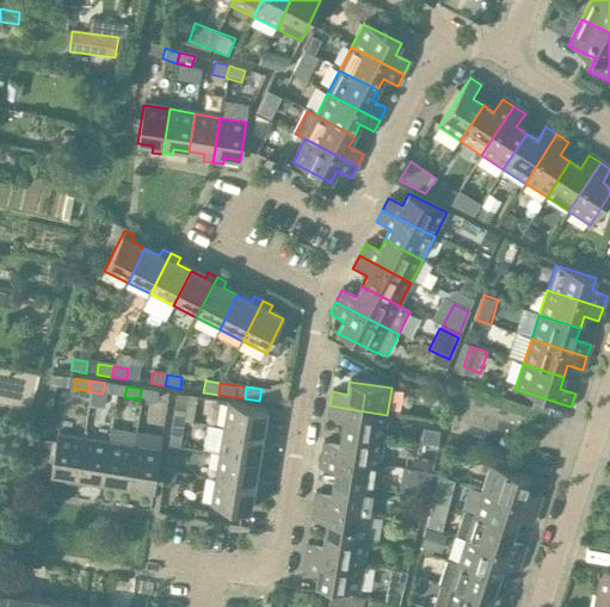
[(154,402),(156,391),(141,389),(140,400),(154,402)]
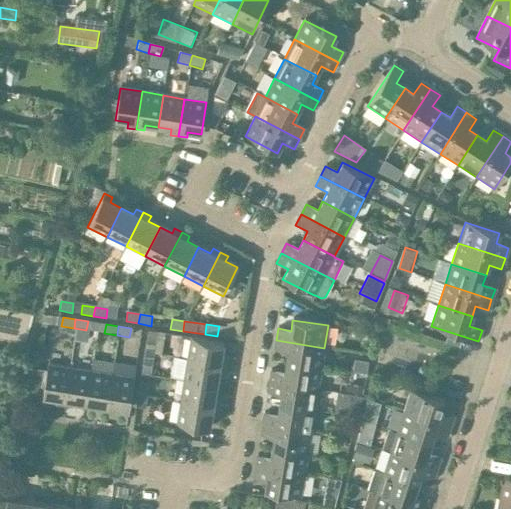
[(240,336),(241,329),(219,326),(217,336),(237,339),(240,336)]
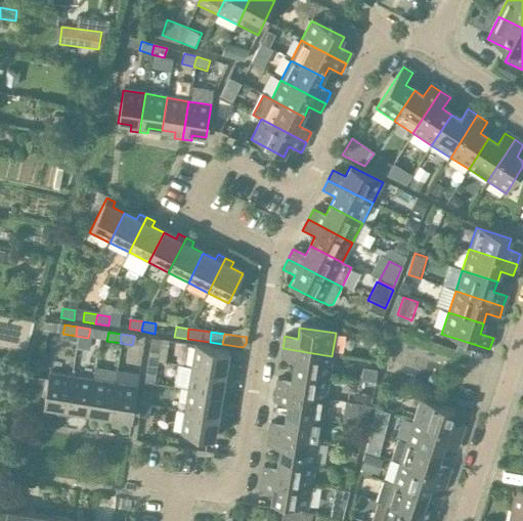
[(225,365),(228,351),(195,346),(191,368),(230,375),(231,366),(225,365)]
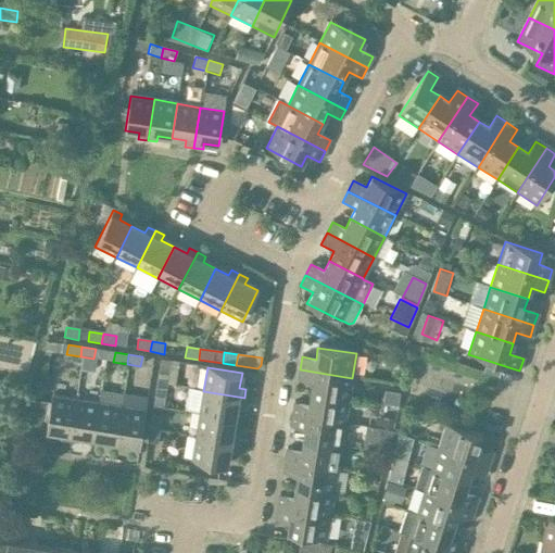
[(349,401),(352,378),(300,369),(298,381),(312,384),(310,394),(349,401)]
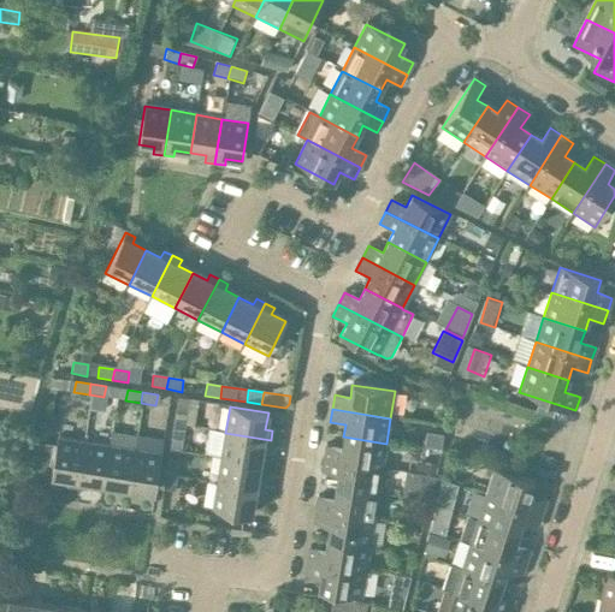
[(187,411),(176,410),(173,425),(184,427),(187,411)]
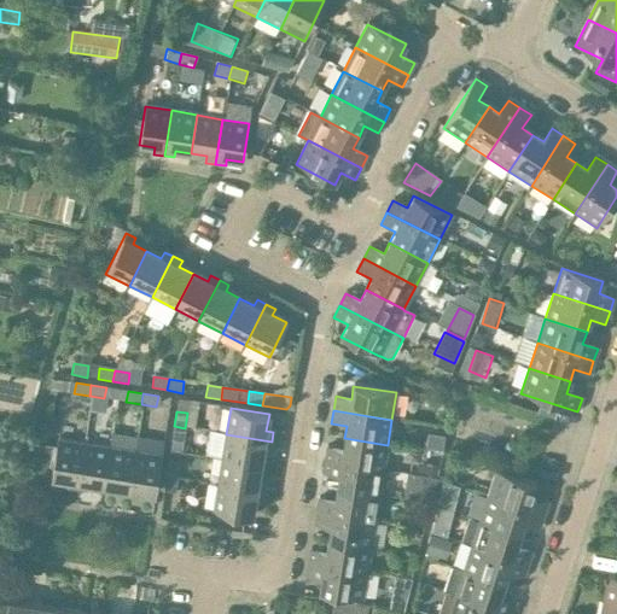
[(182,443),(185,428),(174,426),(172,442),(182,443)]
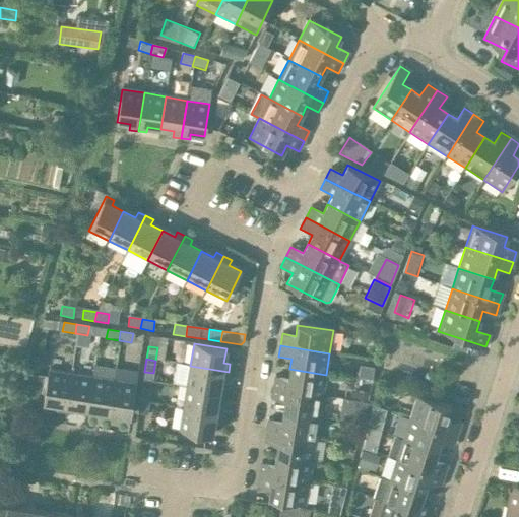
[(226,380),(229,372),(190,366),(187,387),(219,393),(221,380),(226,380)]
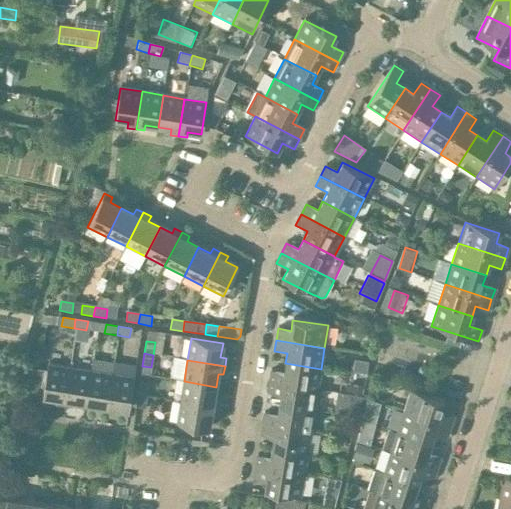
[(317,390),(321,369),(285,363),(284,373),(271,371),(269,382),(317,390)]
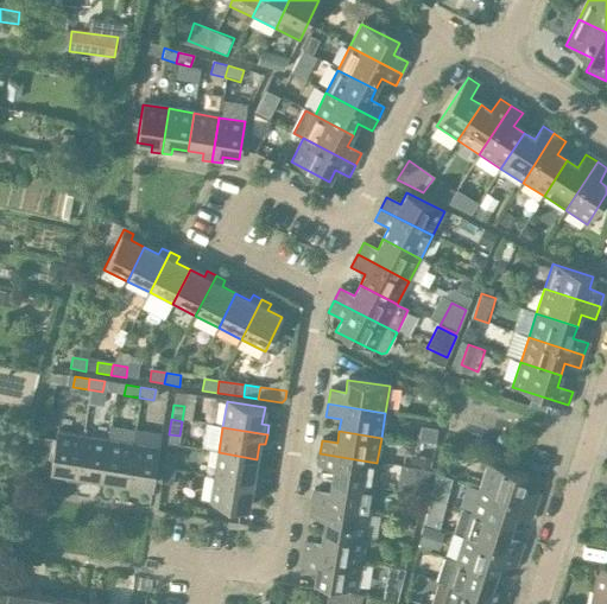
[(75,482),(82,437),(56,433),(50,471),(67,474),(65,481),(75,482)]
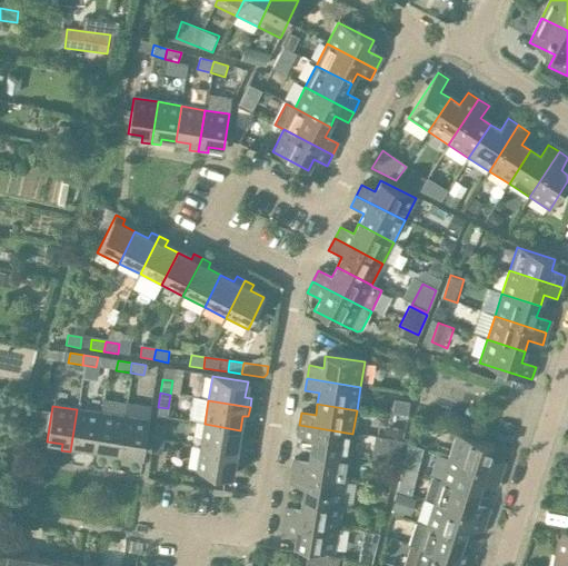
[(95,449),(101,414),(77,409),(70,452),(79,453),(80,447),(95,449)]
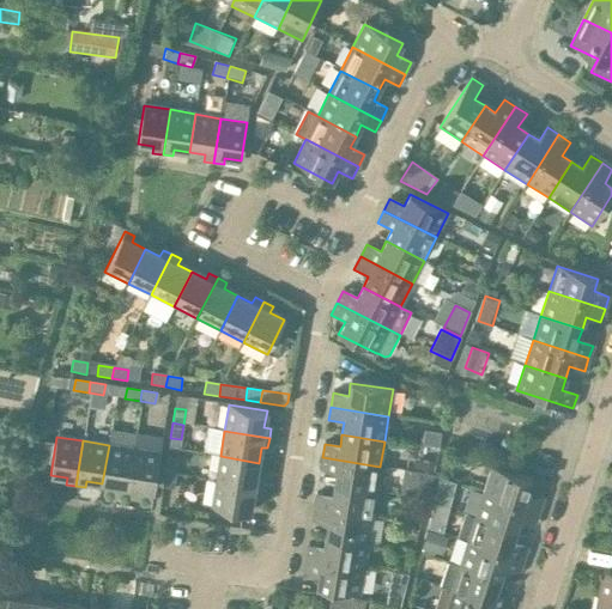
[(127,494),(134,449),(109,445),(102,483),(117,486),(116,493),(127,494)]
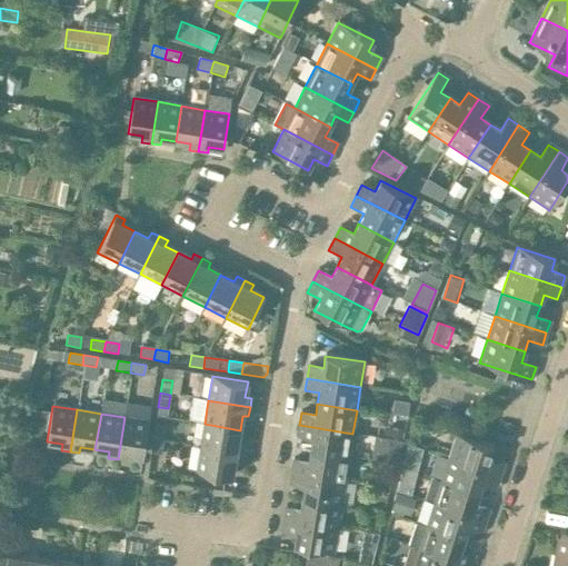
[(142,457),(149,421),(125,417),(118,459),(127,460),(128,455),(142,457)]
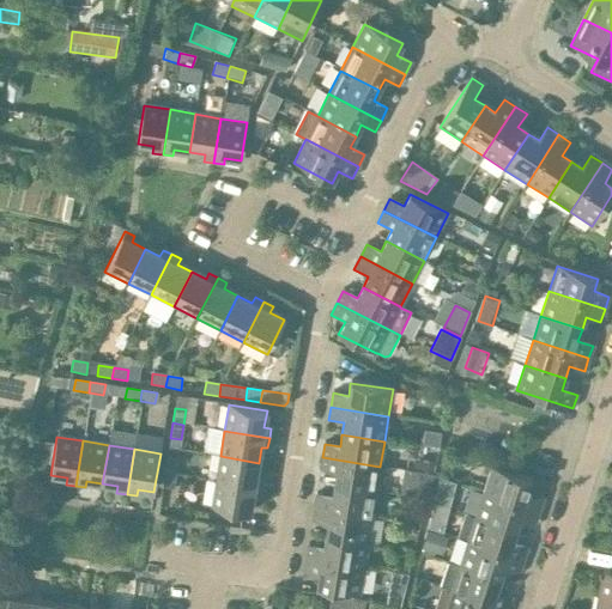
[(255,479),(259,463),(220,456),(216,482),(261,489),(262,480),(255,479)]
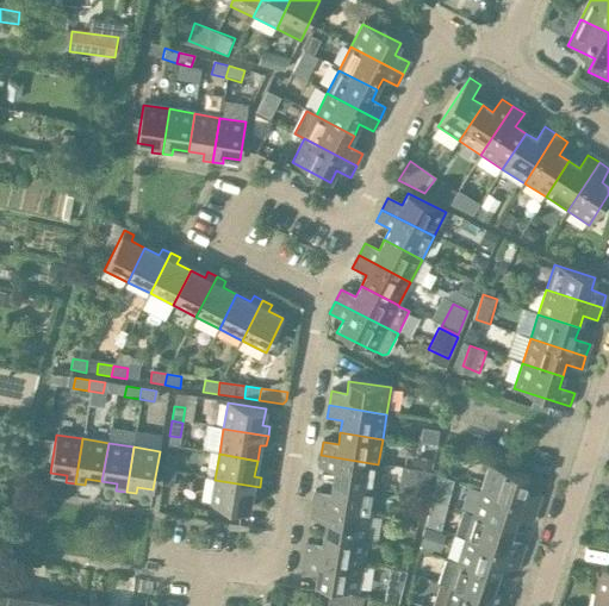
[(374,489),(378,464),(321,455),(318,468),(334,470),(333,483),(374,489)]
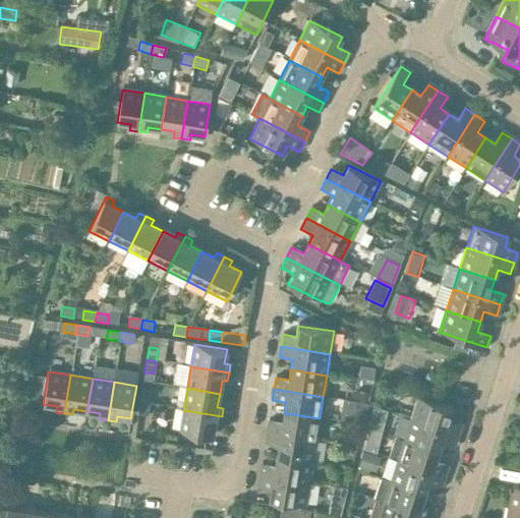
[(152,391),(141,390),(139,403),(150,404),(152,391)]
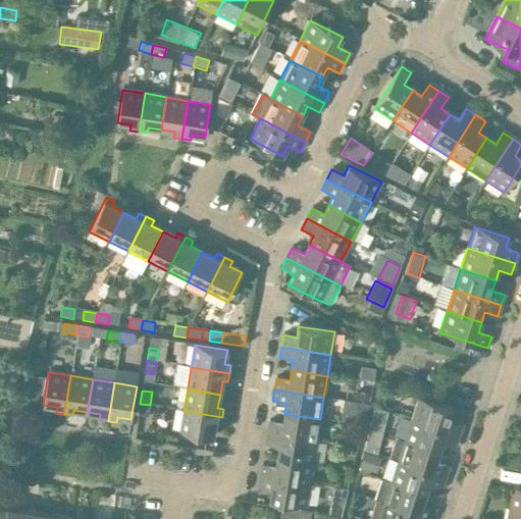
[(450,420),(453,410),(418,399),(411,420),(459,435),(462,424),(450,420)]
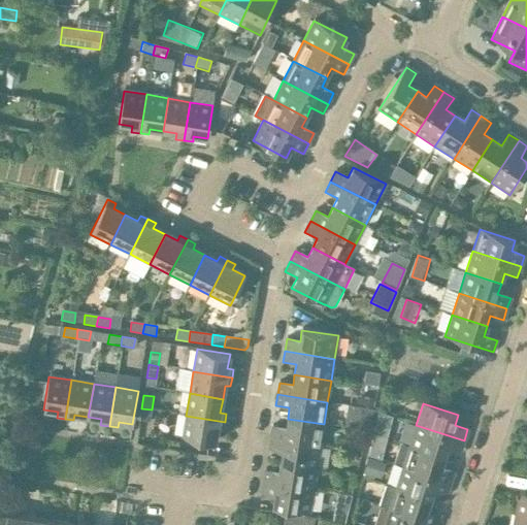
[(150,423),(152,409),(141,408),(139,421),(150,423)]
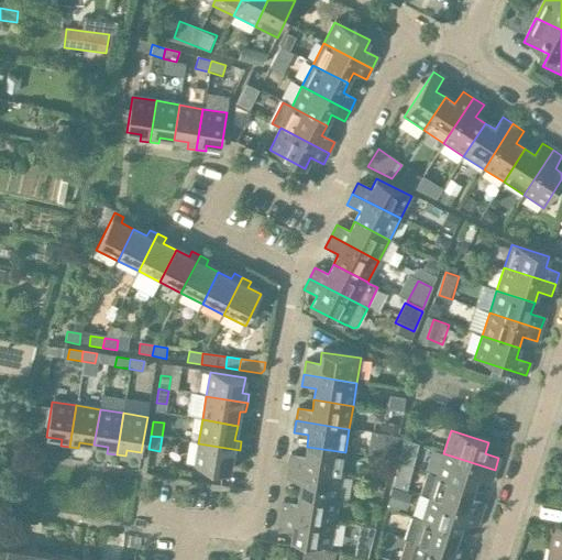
[(238,459),(240,450),(198,443),(194,467),(229,473),(232,458),(238,459)]
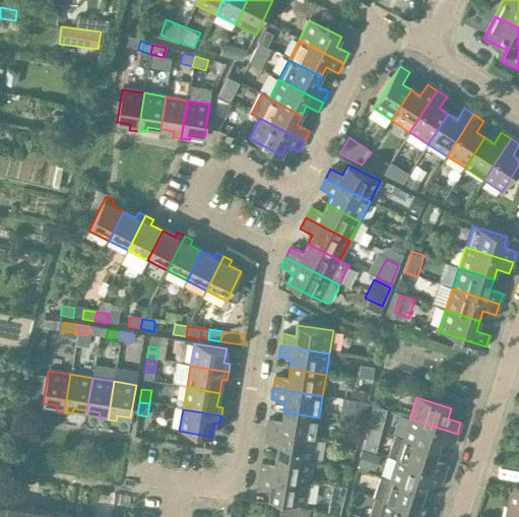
[(315,440),(319,417),(283,412),(281,423),(268,421),(266,432),(315,440)]
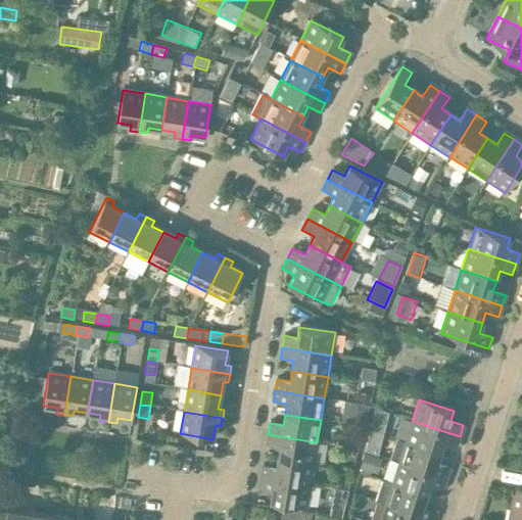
[(460,436),(412,421),(405,441),(440,453),(443,443),(456,447),(460,436)]
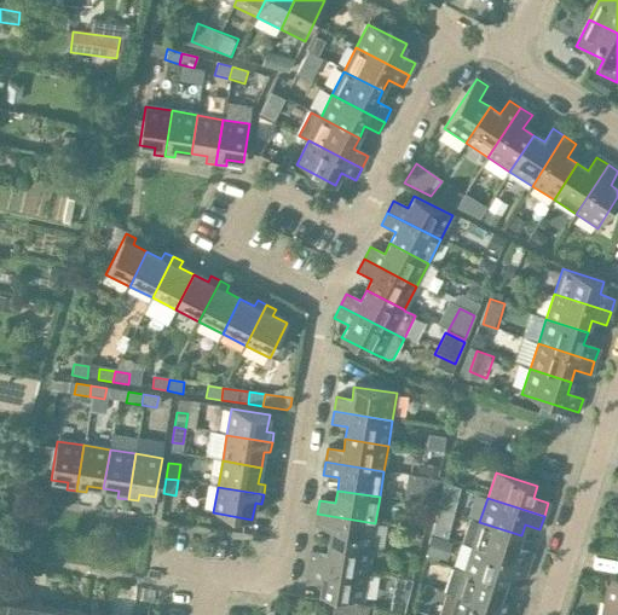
[(371,549),(375,523),(317,514),(315,527),(330,529),(329,541),(371,549)]
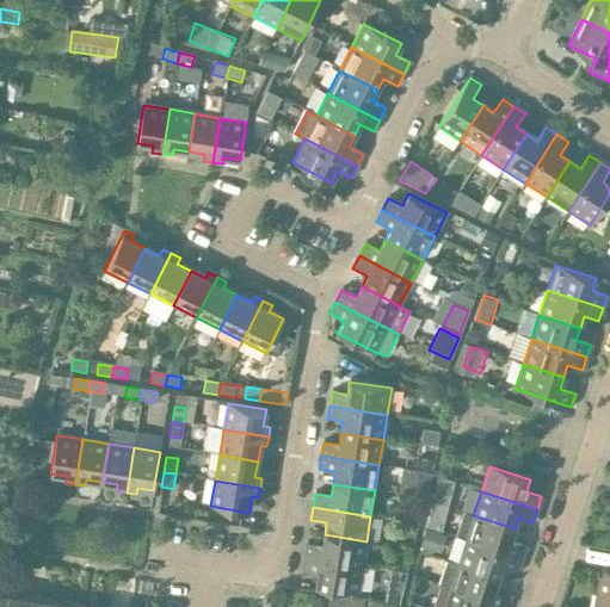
[(510,540),(515,528),(473,515),(466,540),(521,558),(525,545),(510,540)]
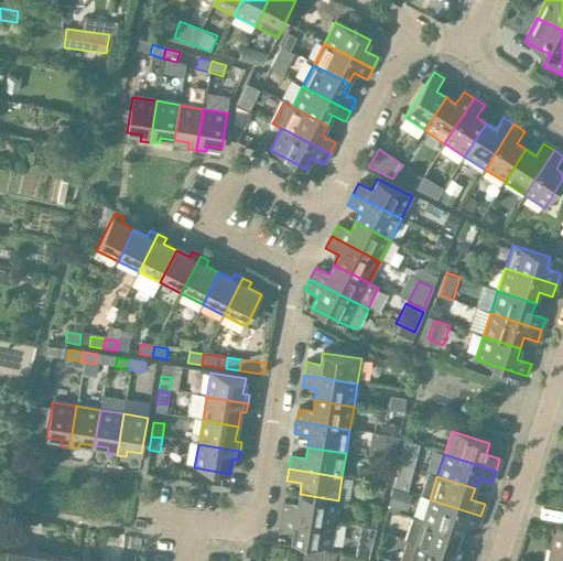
[(401,511),(405,495),(392,491),(388,507),(401,511)]
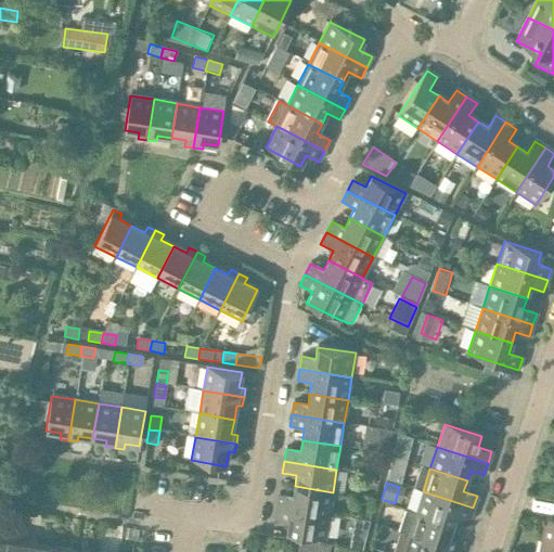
[(329,515),(333,492),(295,486),(293,497),(279,495),(277,506),(329,515)]
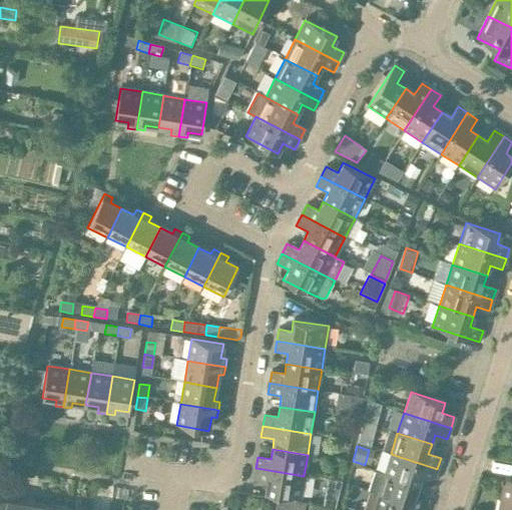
[(434,480),(437,469),(391,454),(384,475),(418,486),(421,476),(434,480)]
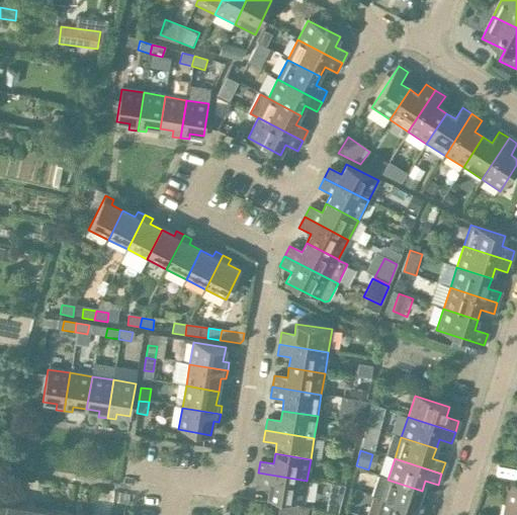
[(304,503),(307,481),(258,473),(256,485),(269,487),(267,498),(304,503)]
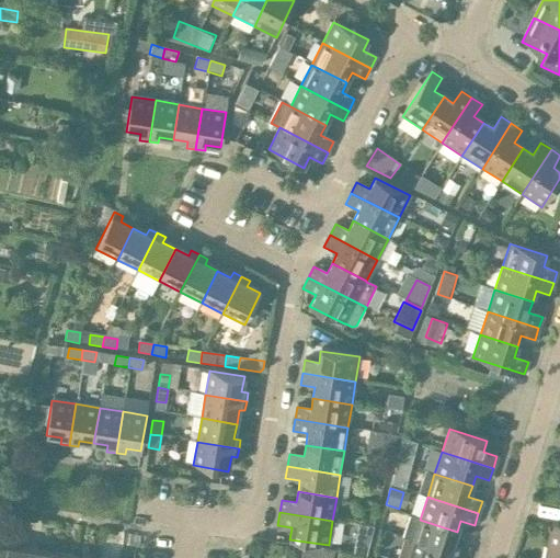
[(454,542),(457,532),(420,520),(410,515),(402,538),(412,542),(460,557),(464,557),(468,547),(454,542)]
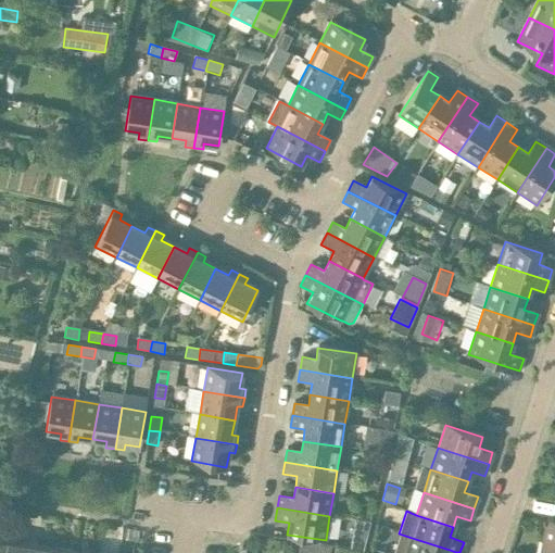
[(366,536),(369,523),(354,520),(352,533),(366,536)]
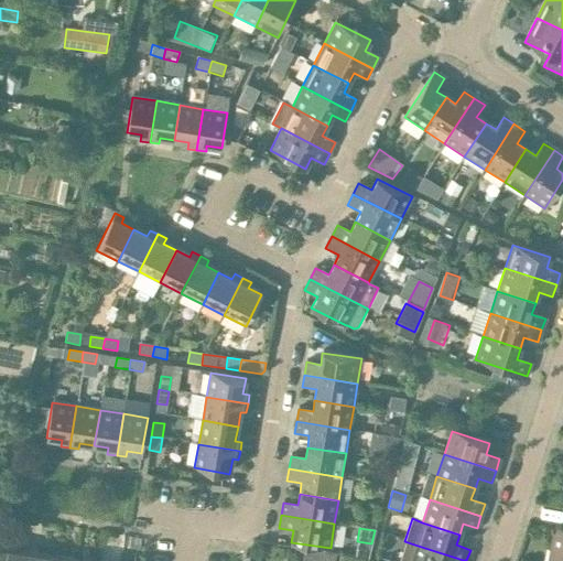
[(562,560),(562,529),(554,528),(548,560),(562,560)]
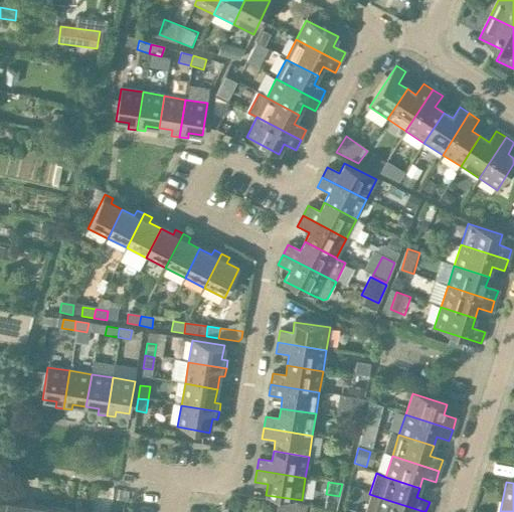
[(422,511),(378,497),(373,511),(422,511)]
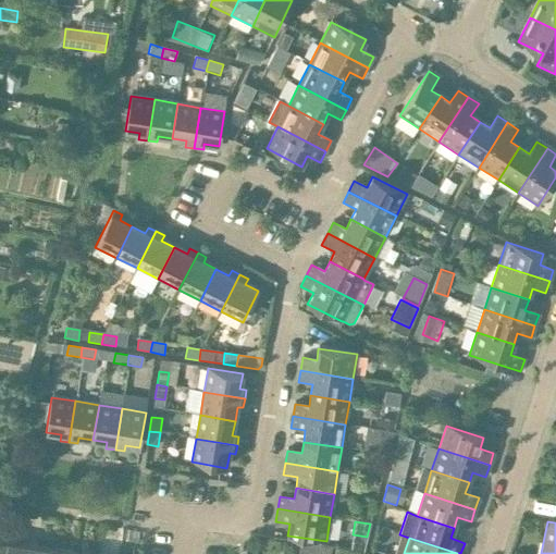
[(28,553),(29,548),(7,543),(7,548),(5,553),(28,553)]
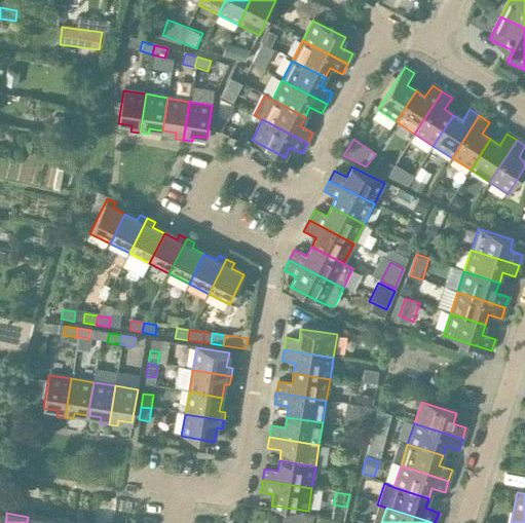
[(311,522),(312,518),(283,514),(282,522),(311,522)]
